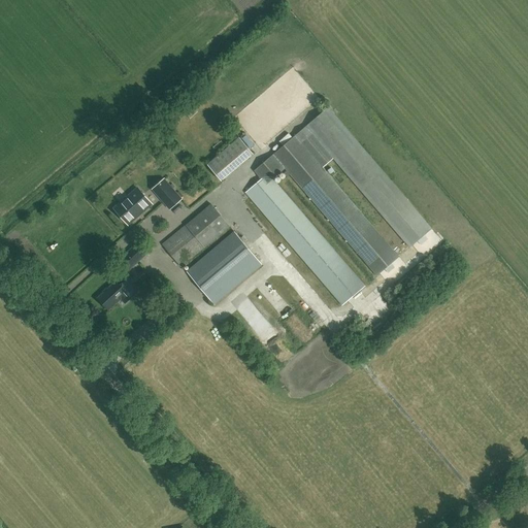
[(261,178),(244,193),(342,305),(364,287),(271,178),(284,168),(376,275),(398,257),(322,167),(333,158),(409,246),(431,228),(328,107),(255,170),(261,178)]
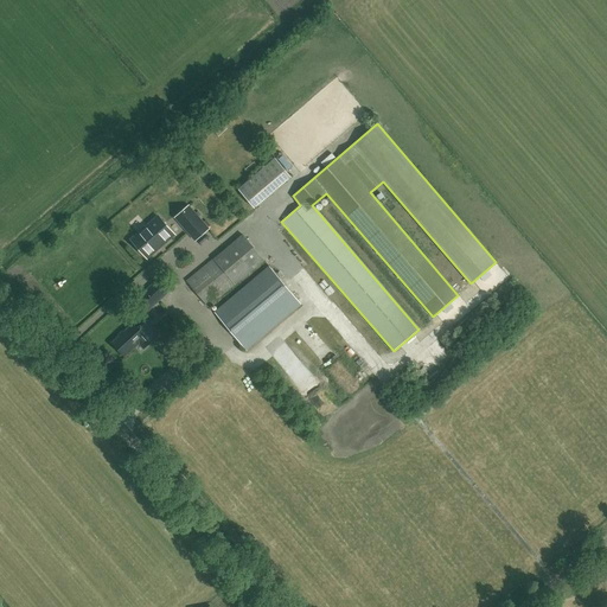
[(291,178),(275,159),(240,191),(255,209),(291,178)]
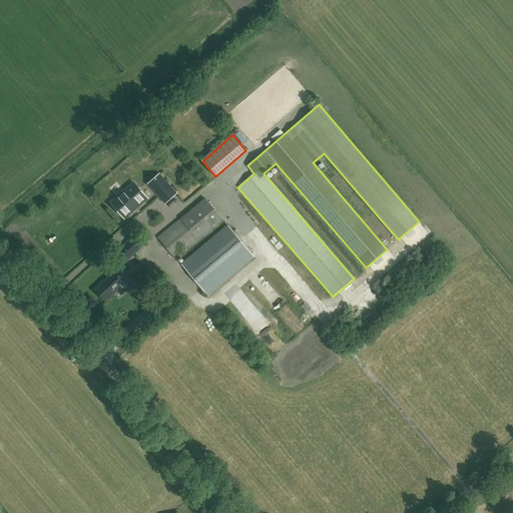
[(175,193),(164,180),(159,174),(148,183),(165,203),(175,193)]
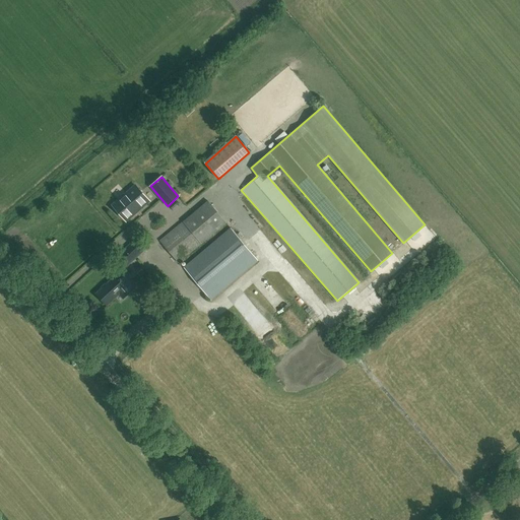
[(126,221),(135,212),(149,201),(135,186),(113,205),(126,221)]
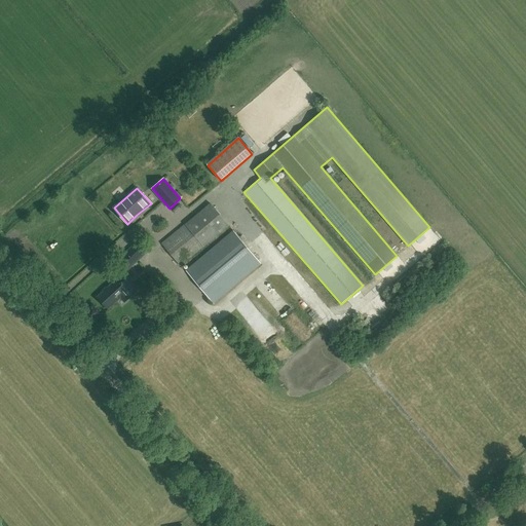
[(180,265),(228,225),(211,203),(161,243),(180,265)]
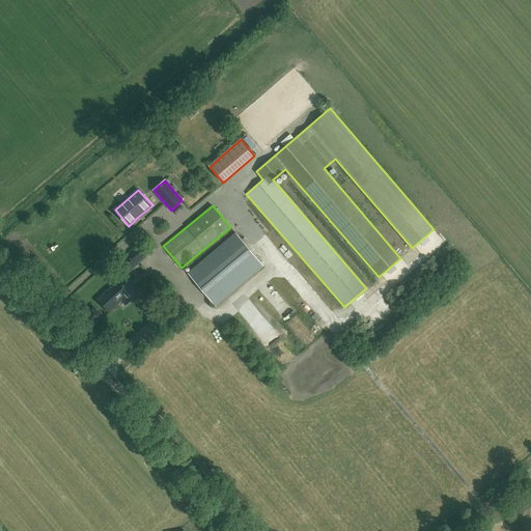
[(215,306),(262,267),(235,233),(188,273),(215,306)]
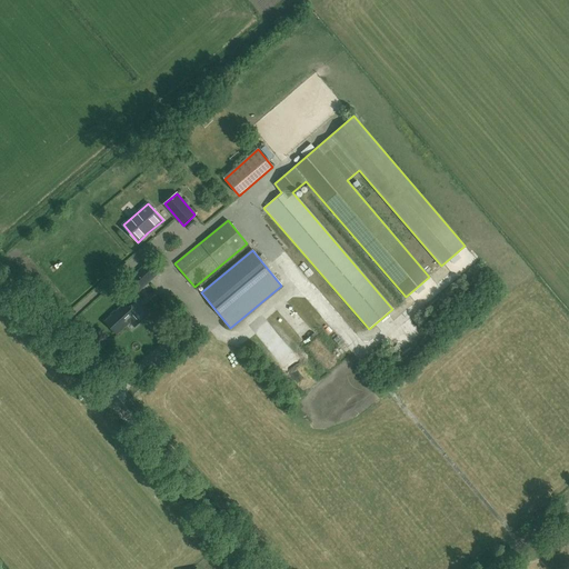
[(138,292),(157,276),(145,263),(127,280),(138,292)]
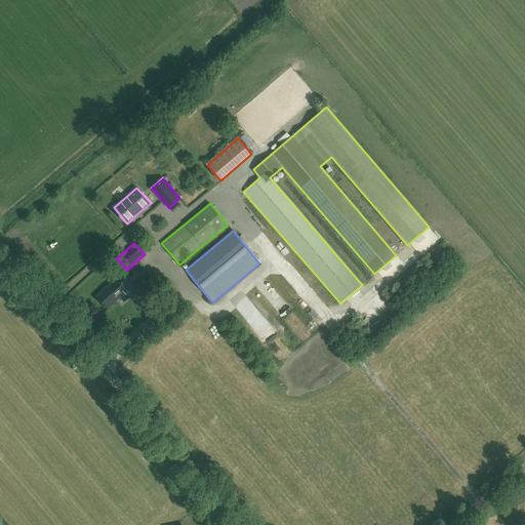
[(108,308),(120,296),(124,300),(136,289),(125,279),(119,285),(115,280),(96,296),(108,308)]
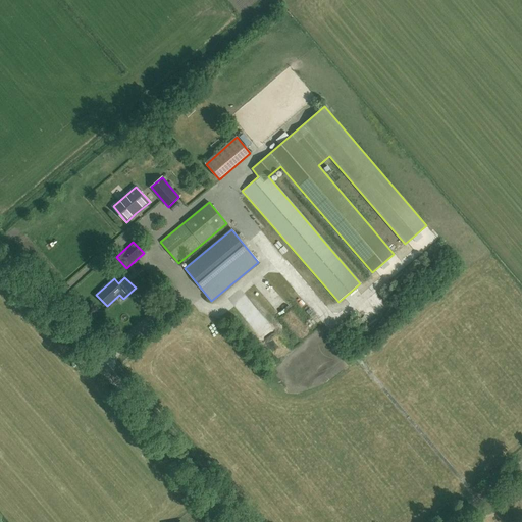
[(311,321),(300,326),(304,335),(310,332),(309,329),(314,327),(311,321)]
